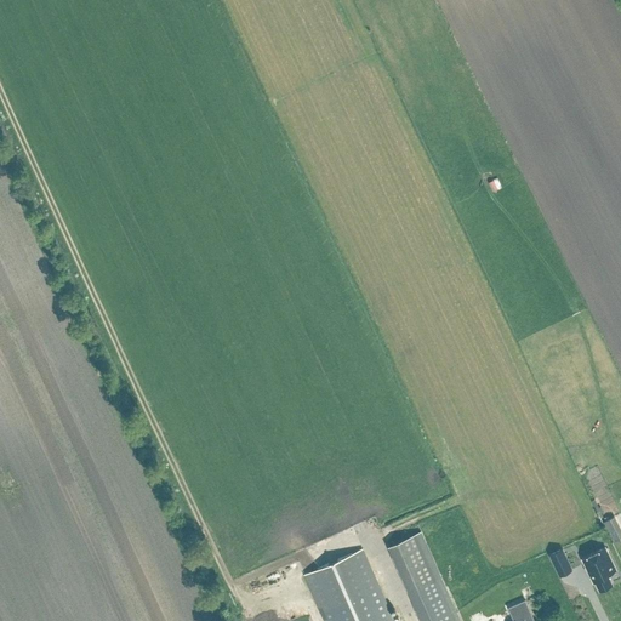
[(614,507),(610,500),(597,507),(600,513),(614,507)]
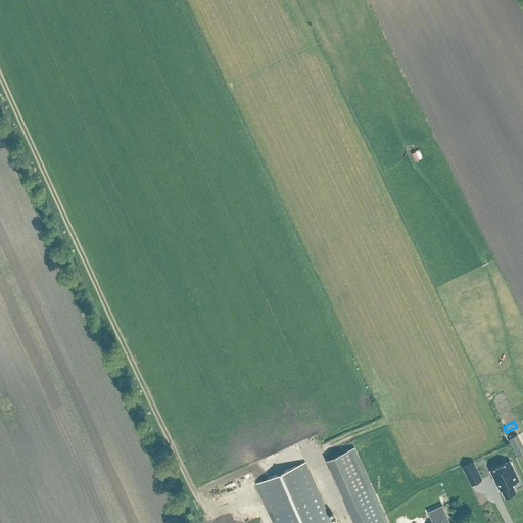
[(522,454),(522,444),(518,434),(508,438),(518,457),(522,454)]
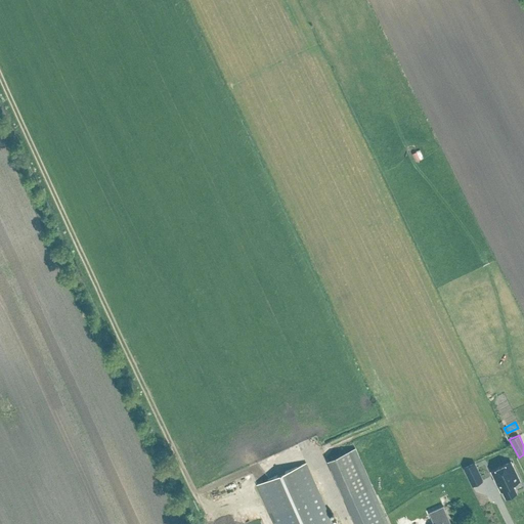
[(332,453),(357,523),(391,523),(361,442),(332,453)]
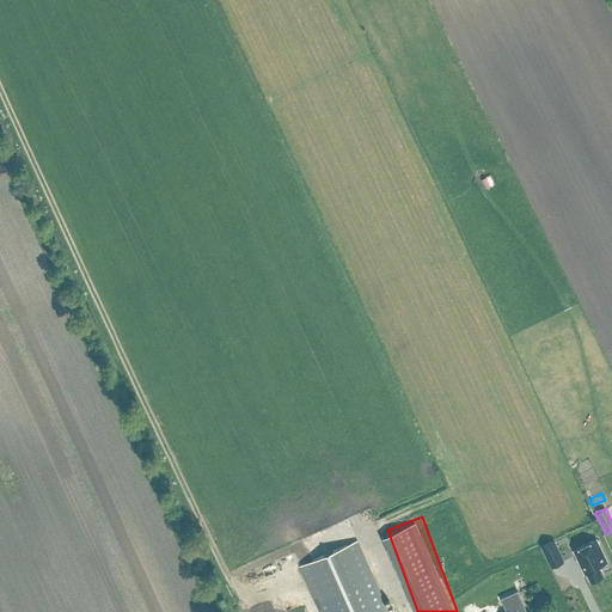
[(554,538),(540,544),(544,552),(551,567),(564,560),(557,546),(554,538)]
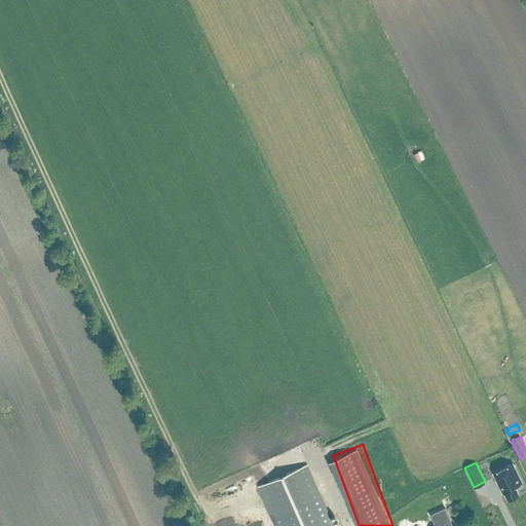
[(275,525),(334,525),(307,463),(258,485),(275,525)]
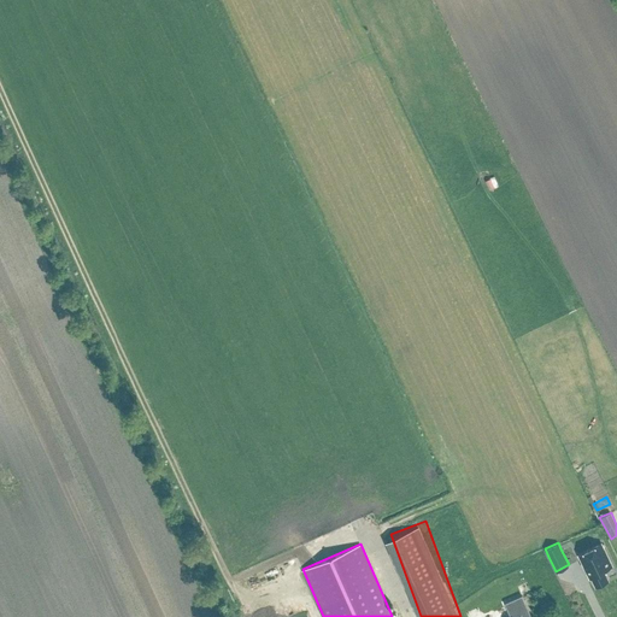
[(601,544),(579,553),(588,576),(589,577),(591,576),(595,585),(607,579),(603,569),(611,565),(601,544)]
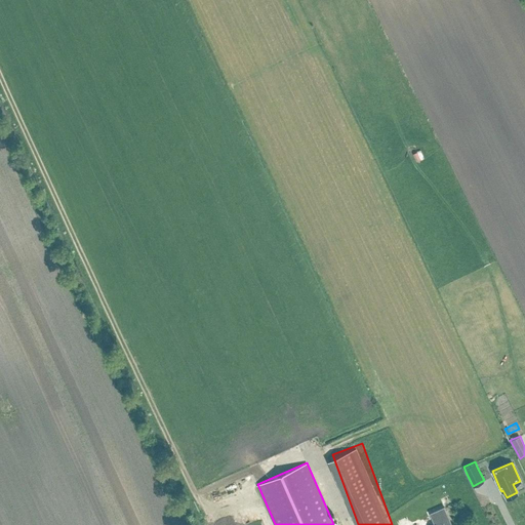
[(229,491),(220,494),(223,500),(232,497),(229,491)]
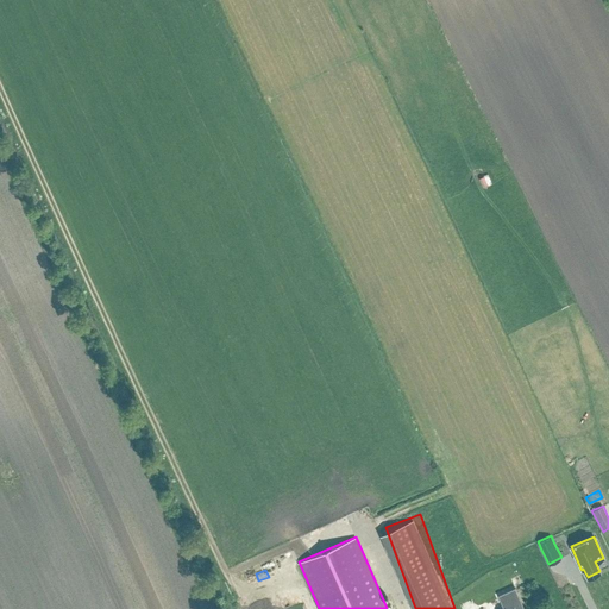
[(498,595),(501,600),(504,608),(525,608),(515,588),(498,595)]
